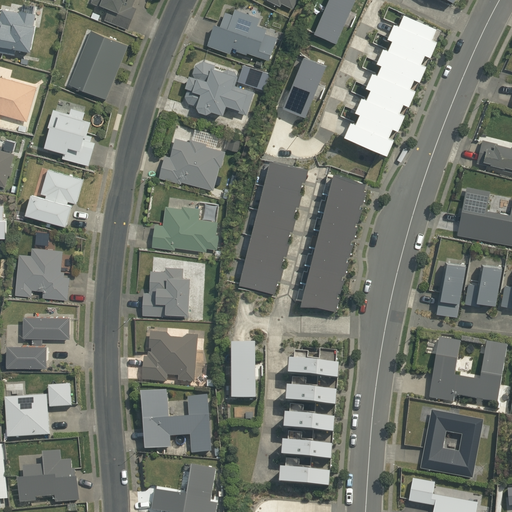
[(104,19),(128,29),(137,7),(133,6),(135,0),(91,0),(91,2),(108,9),(104,19)]
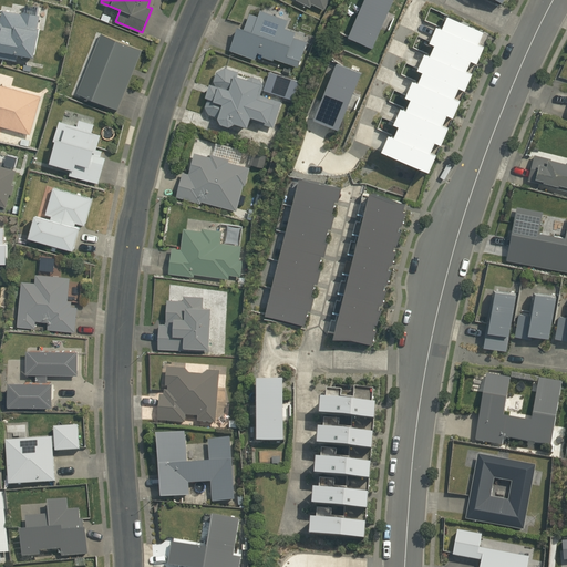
[(298,0),(310,6),(311,3),(325,10),(328,0),(298,0)]
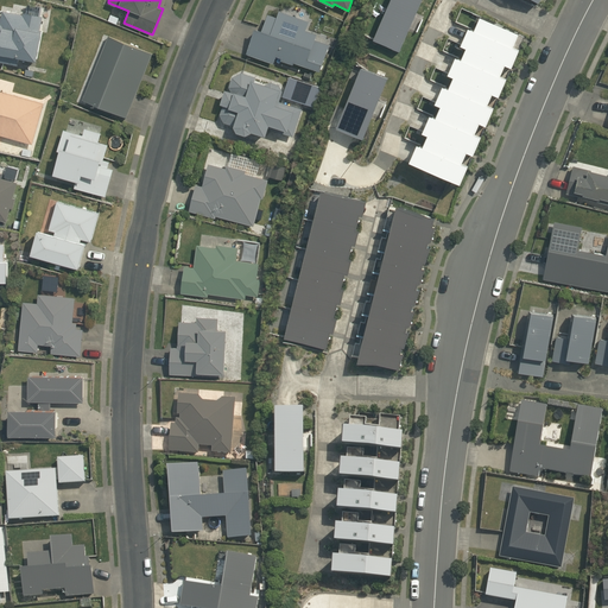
[(401,51),(423,0),(392,0),(374,39),(401,51)]
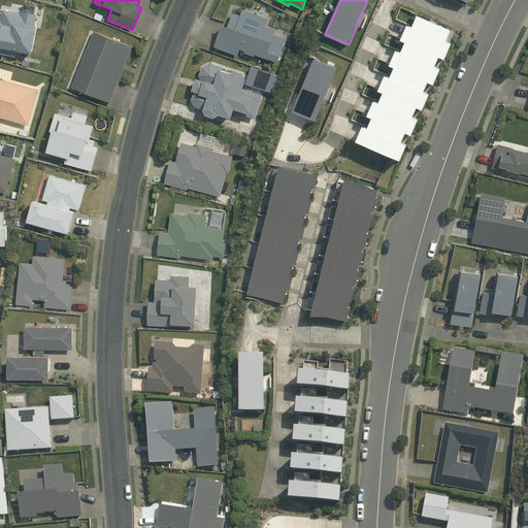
[(34,13),(36,5),(24,3),(22,11),(19,10),(19,11),(2,8),(0,20),(0,19),(0,53),(14,56),(15,48),(32,52),(36,27),(35,26),(37,13),(34,13)]
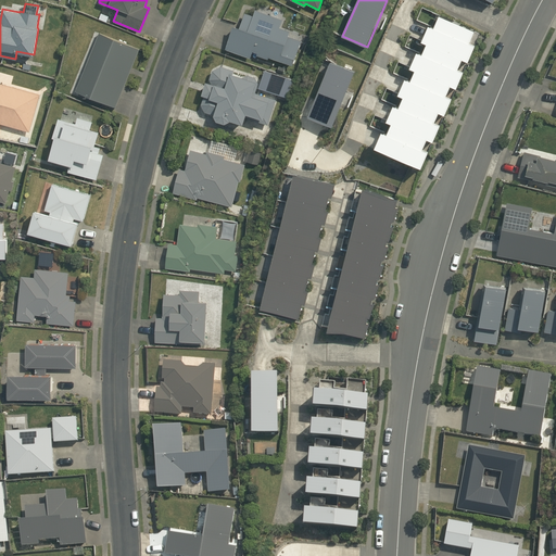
[(269,55),(292,64),(301,40),(288,36),(290,30),(279,27),(282,19),(255,8),(252,14),(244,12),(239,27),(234,25),(225,48),(250,58),(253,50),(257,52),(256,54),(268,59),(269,55)]
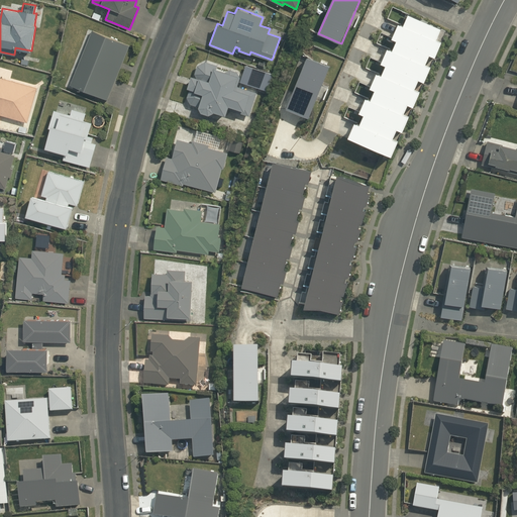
[(357,120),(350,135),(394,154),(401,139),(395,136),(400,127),(405,129),(412,114),(406,112),(410,103),(416,105),(423,90),(417,87),(421,78),(426,81),(433,65),(428,63),(432,54),(437,56),(444,40),(438,37),(443,26),(411,12),(406,23),(401,21),(395,36),(399,38),(395,48),(390,45),(384,61),(389,64),(385,73),(380,71),(373,86),(378,88),(374,98),(369,95),(363,111),(367,112),(363,122),(357,120)]
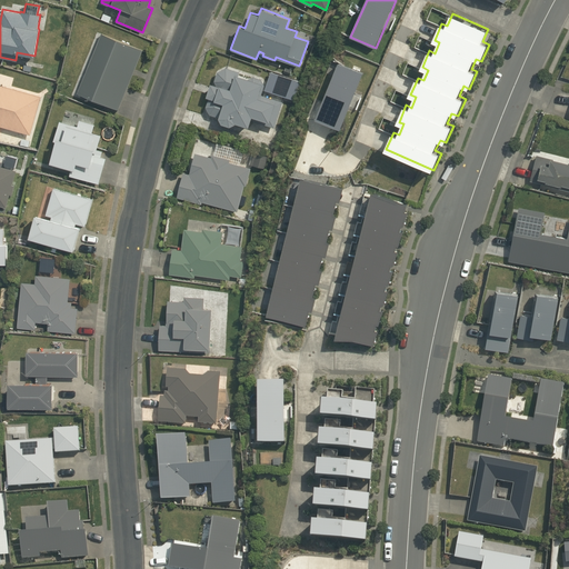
[(101,32),(77,92),(119,110),(142,50),(101,32)]
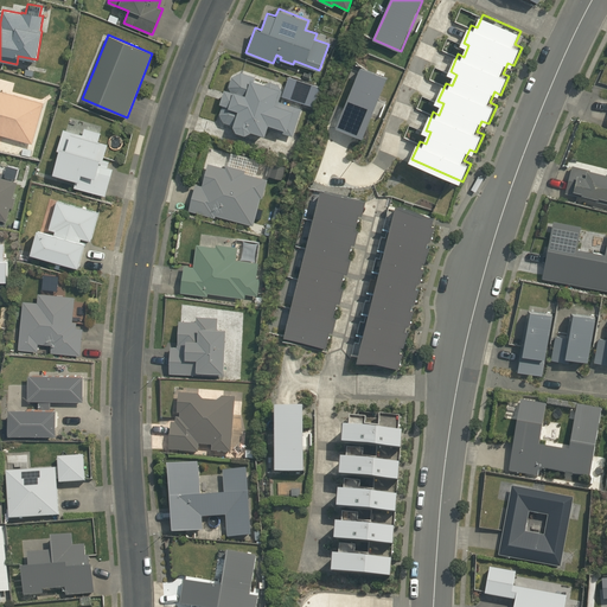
[(364,138),(389,77),(363,66),(338,127),(364,138)]
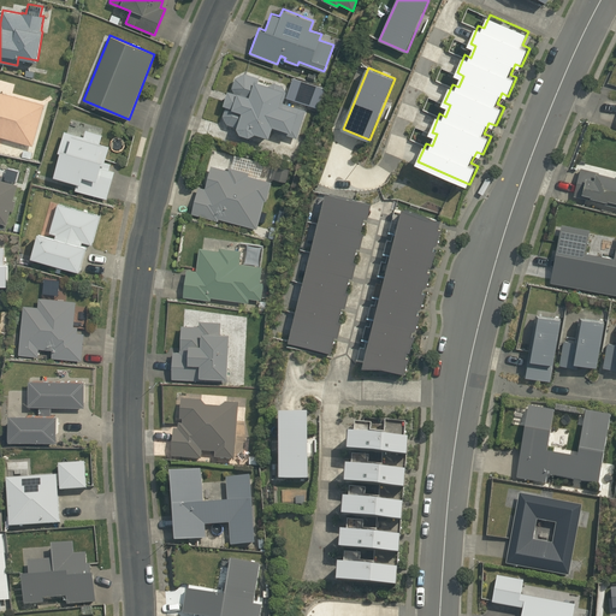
[(234,92),(227,89),(223,104),(230,106),(225,108),(223,116),(226,123),(236,126),(238,132),(248,135),(255,131),(268,136),(271,129),(297,137),(306,110),(283,102),(285,92),(282,84),(273,82),(270,84),(258,80),(259,77),(244,72),(235,77),(231,88),(234,92)]
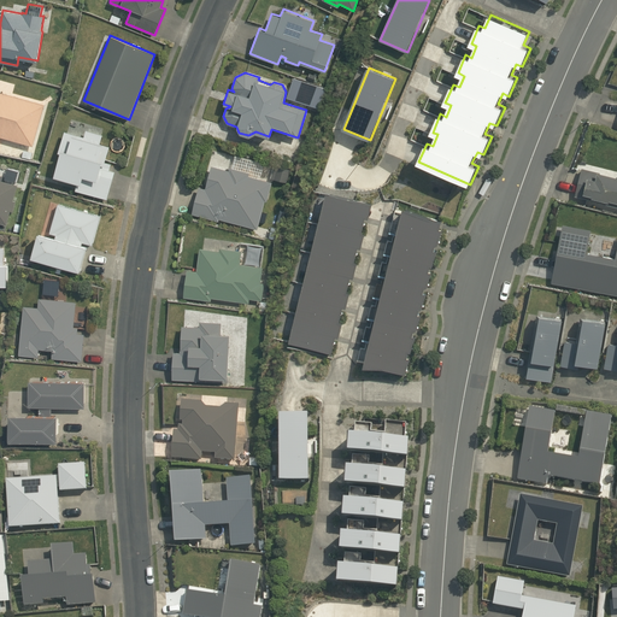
[(45,104),(0,92),(0,139),(0,137),(33,146),(45,104)]
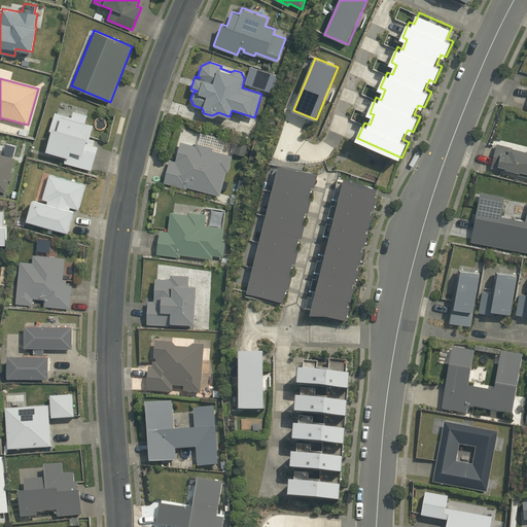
[(92,170),(98,145),(94,144),(95,139),(90,137),(93,125),(85,121),(88,114),(72,110),(71,115),(55,111),(49,129),(50,130),(45,150),(65,155),(64,162),(92,170)]
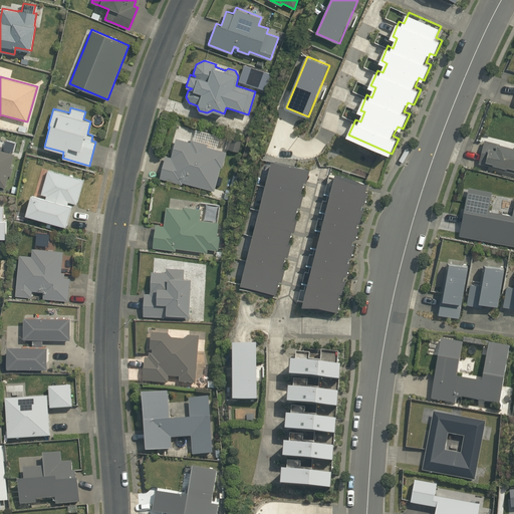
[(171,157),(165,156),(159,178),(181,184),(182,182),(214,191),(220,167),(222,168),(226,152),(206,147),(207,144),(190,139),(190,142),(176,138),(171,157)]
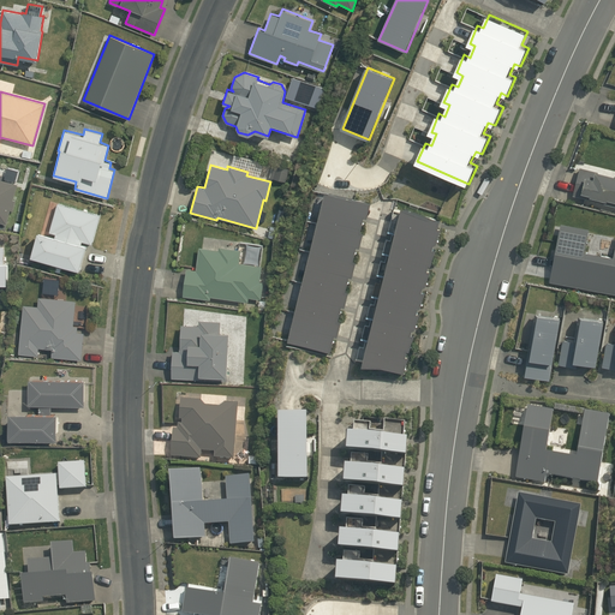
[(614,175),(580,167),(573,196),(614,206),(614,175)]
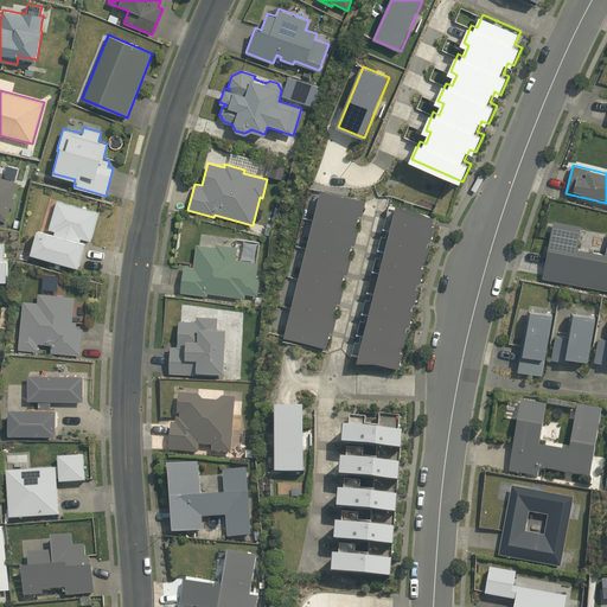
[(485,178),(480,174),(472,190),(477,192),(485,178)]
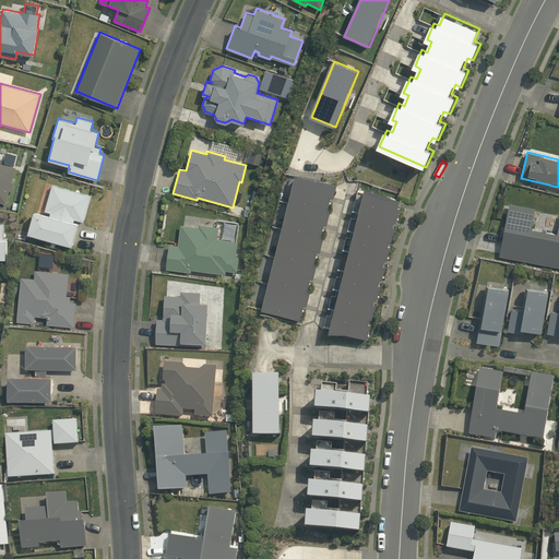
[(0,202),(6,204),(10,191),(12,192),(14,182),(11,181),(15,167),(0,163),(0,202)]
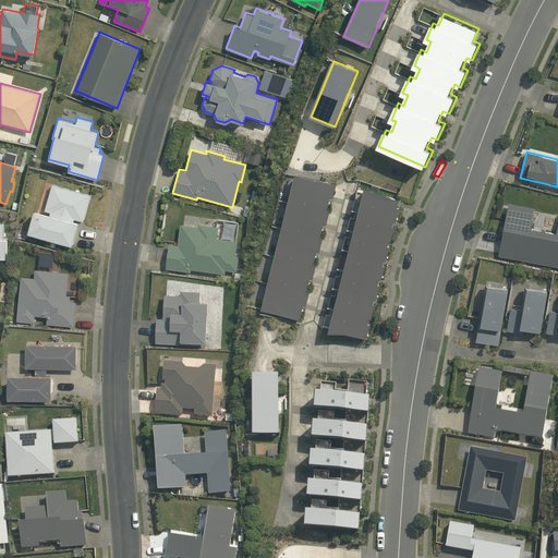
[(338,184),(296,174),(263,310),(301,319),(304,304),(307,305),(311,292),(307,291),(312,278),(314,278),(317,265),(315,264),(318,251),(322,252),(325,238),(322,238),(325,223),(328,225),(331,211),(328,210),(331,197),(335,197),(338,184)]
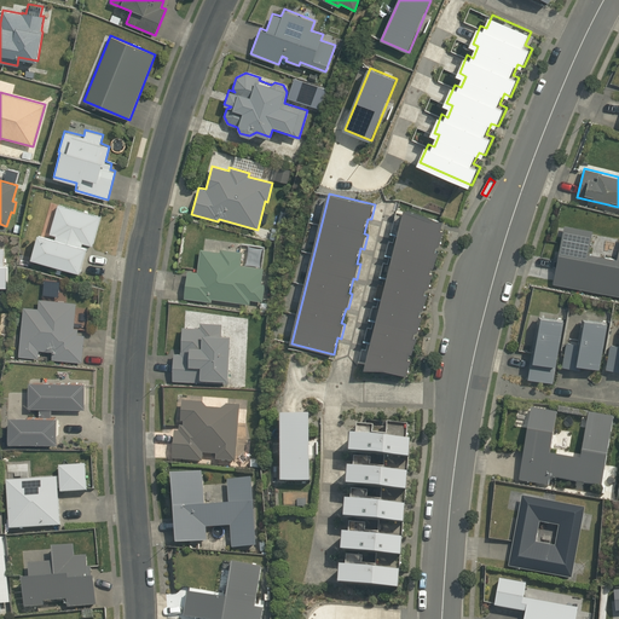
[(92,246),(100,215),(58,204),(50,233),(56,235),(55,238),(36,232),(30,258),(80,272),(87,247),(81,246),(82,242),(92,246)]
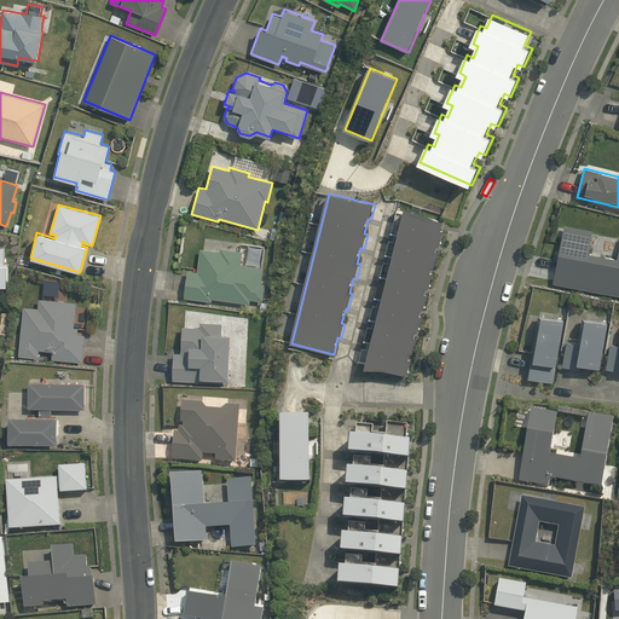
[(408,208),(366,368),(386,368),(409,374),(411,365),(415,358),(411,357),(412,351),(415,352),(416,345),(420,336),(417,335),(417,330),(420,330),(422,323),(426,314),(422,313),(423,308),(426,308),(427,301),(431,293),(427,293),(428,287),(431,288),(433,279),(435,271),(432,271),(434,265),(437,266),(439,258),(441,250),(438,249),(439,243),(441,244),(444,236),(447,229),(444,227),(445,220),(408,208)]
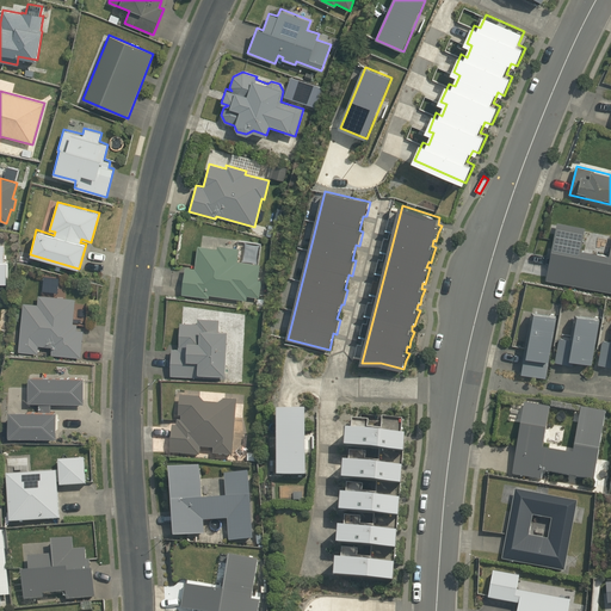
[(610,248),(610,255),(581,251),(585,228),(557,222),(547,281),(610,292),(610,248)]
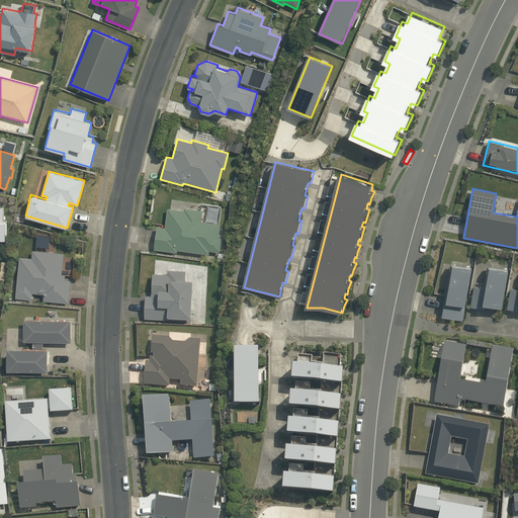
[(157,226),(154,249),(177,253),(177,250),(209,254),(209,251),(221,252),(222,238),(219,237),(221,224),(201,222),(202,209),(184,207),(183,210),(167,207),(165,227),(157,226)]
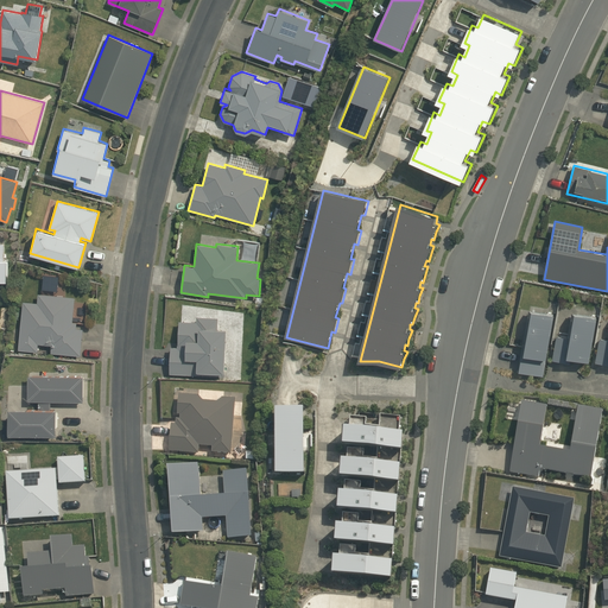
[(23,302),(18,350),(37,353),(38,344),(51,346),(50,353),(80,356),(82,329),(76,329),(77,322),(73,322),(75,298),(38,295),(37,303),(23,302)]
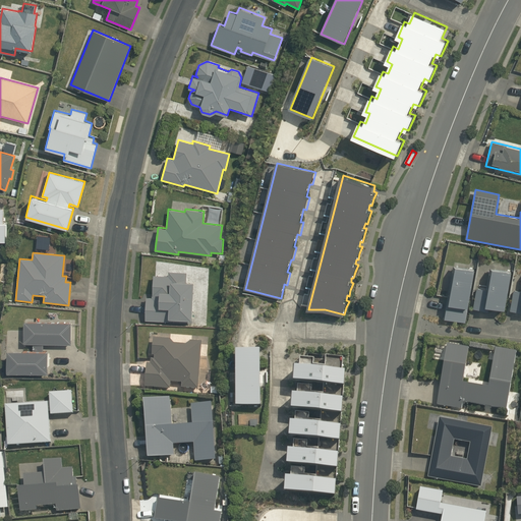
[(475,269),(454,265),(444,317),(465,322),(475,269)]
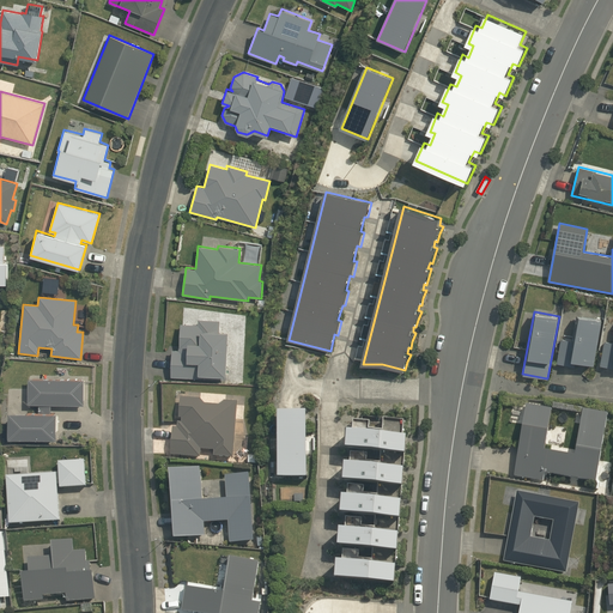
[(560,338),(556,362),(574,365),(575,359),(594,363),(602,319),(577,314),(572,339),(560,338)]
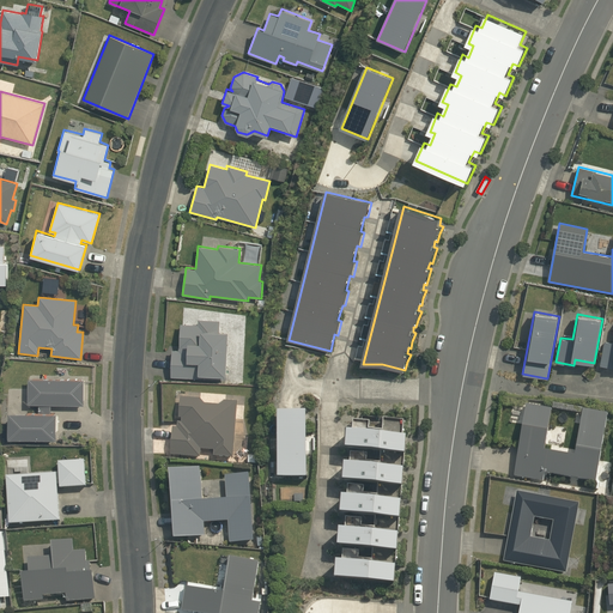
[(178,350),(171,349),(170,377),(225,380),(228,331),(219,329),(219,320),(199,319),(198,323),(180,322),(178,350)]
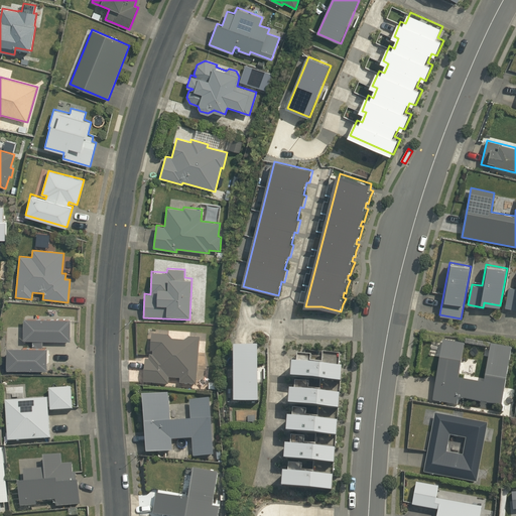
[(515,287),(509,286),(505,307),(515,308),(515,287)]
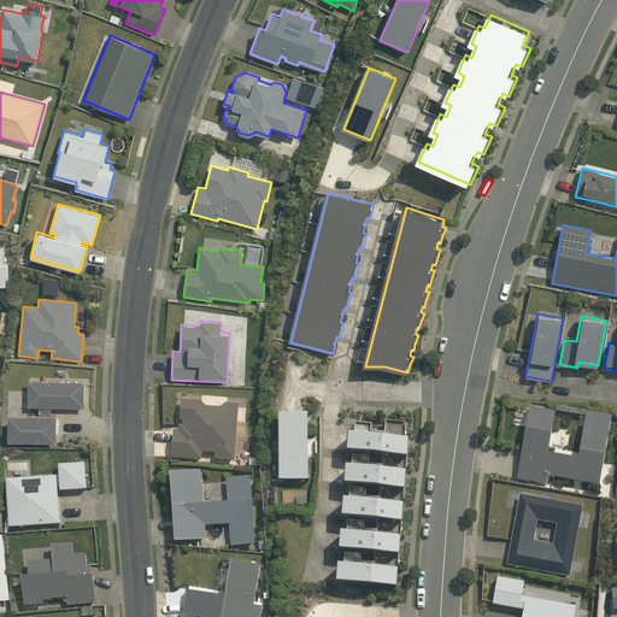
[(51,406),(84,407),(86,380),(27,380),(27,406),(39,406),(39,413),(7,412),(7,440),(56,441),(57,415),(51,415),(51,406)]
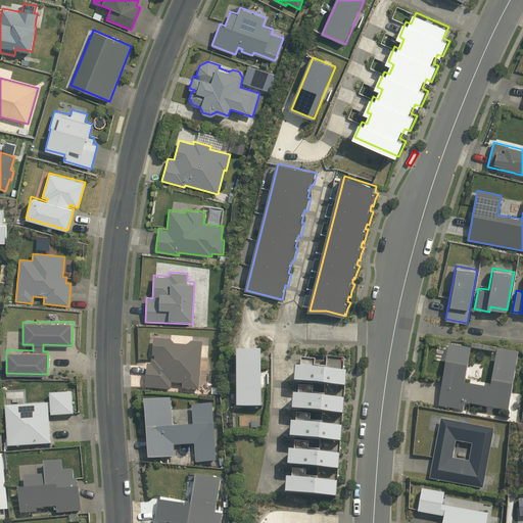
[(148,364),(146,388),(172,390),(172,383),(183,384),(183,388),(199,390),(202,343),(191,341),(187,345),(175,344),(172,339),(154,338),(153,357),(155,357),(155,361),(152,360),(152,365),(148,364)]
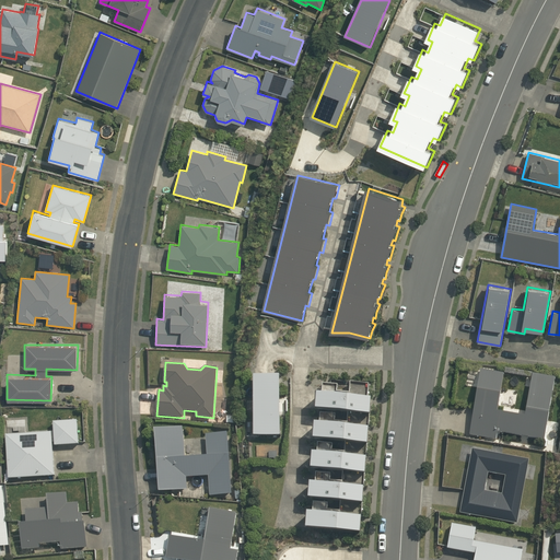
[(526,416),(498,411),(504,374),(481,370),(470,435),(497,440),(498,432),(545,440),(556,377),(533,374),(526,416)]
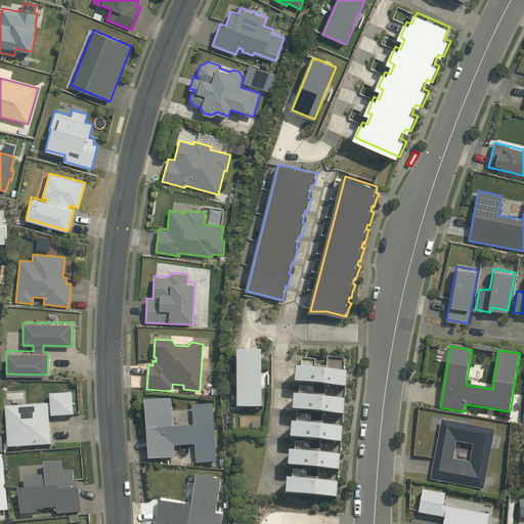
[(264,407),(264,351),(238,351),(238,407),(264,407)]
